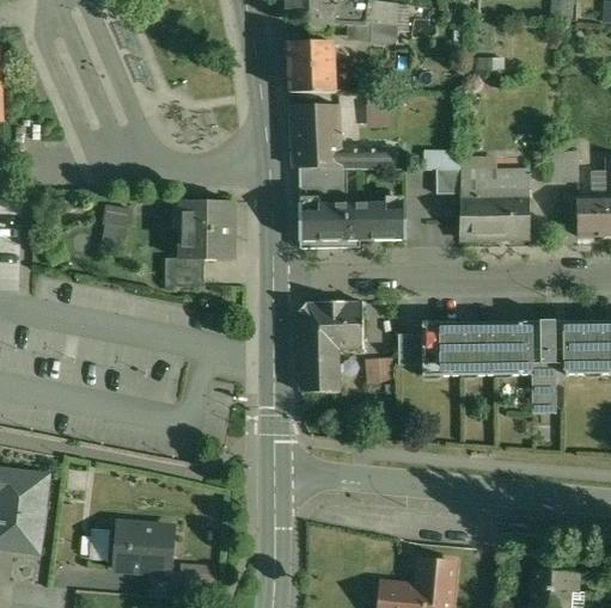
[(286,0),(287,17),(309,18),(309,24),(333,25),(333,19),(366,22),(370,0),(286,0)]
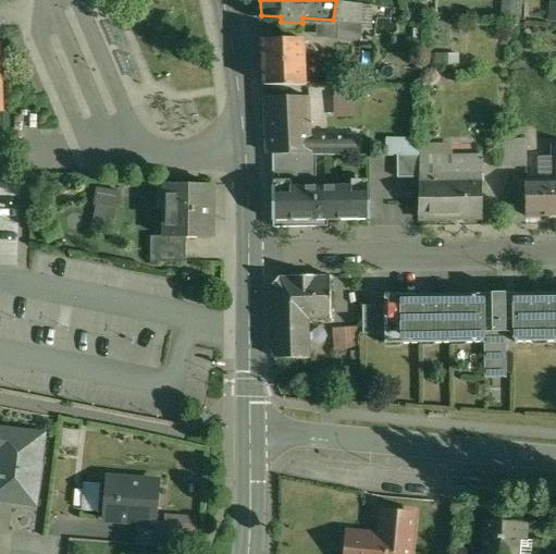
[(360,21),(338,20),(337,36),(360,37),(360,21)]
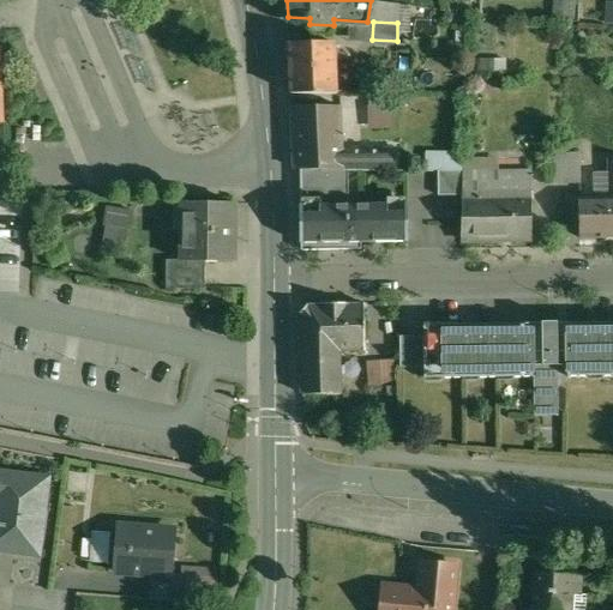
[(335,41),(289,41),(290,91),(337,91),(335,58),(341,58),(341,48),(335,48),(335,41)]
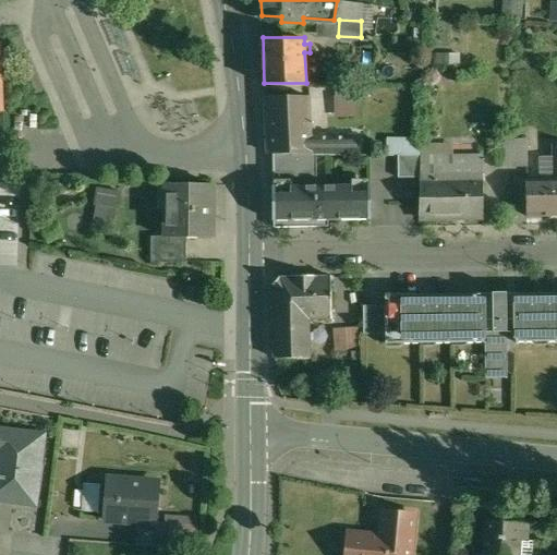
[(351,94),(329,94),(329,112),(351,112),(351,94)]
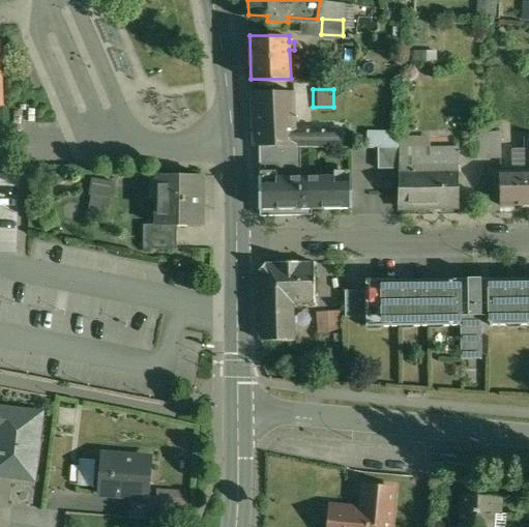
[(294,90),(252,90),(254,144),(296,144),(296,126),(294,90)]
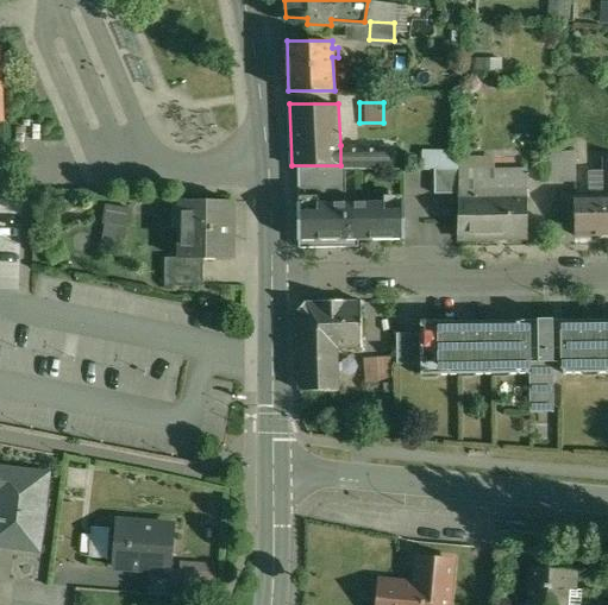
[(386,145),(340,145),(340,165),(387,165),(386,145)]
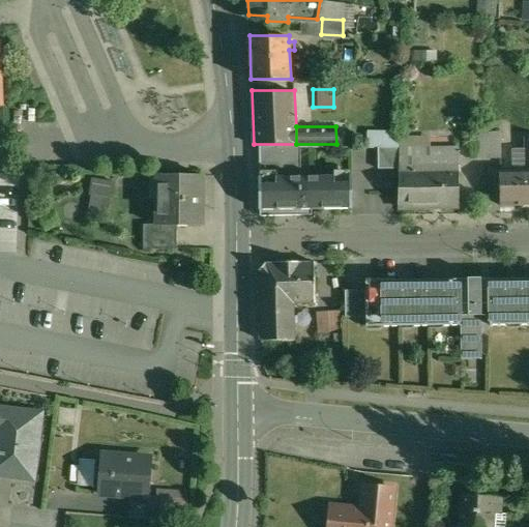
[(500,129),(486,130),(487,155),(501,155),(500,129)]
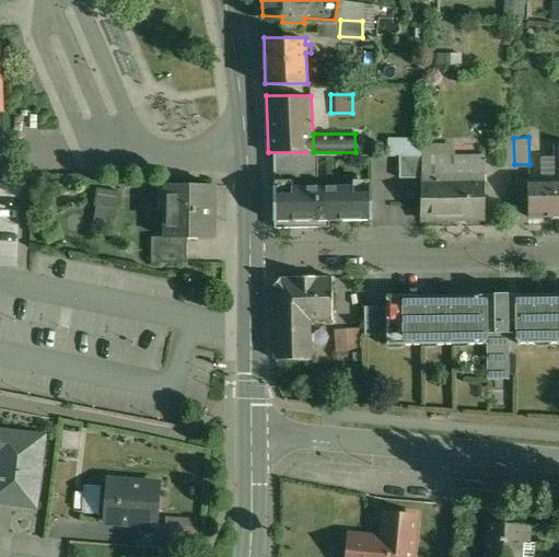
[(513,138),(497,138),(498,164),(514,164),(513,138)]
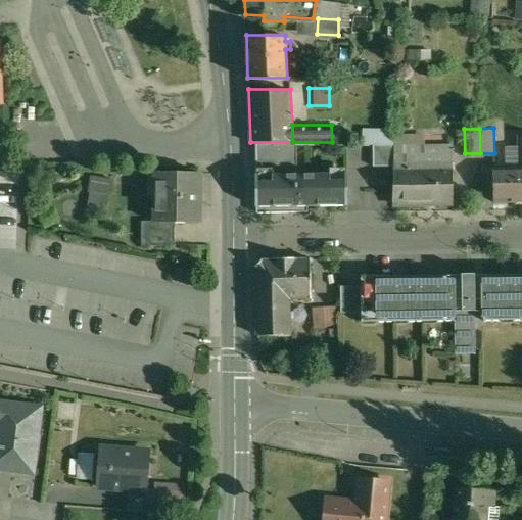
[(428,150),(414,151),(413,130),(394,131),(392,202),(453,201),(453,168),(446,168),(446,144),(428,145),(428,150)]
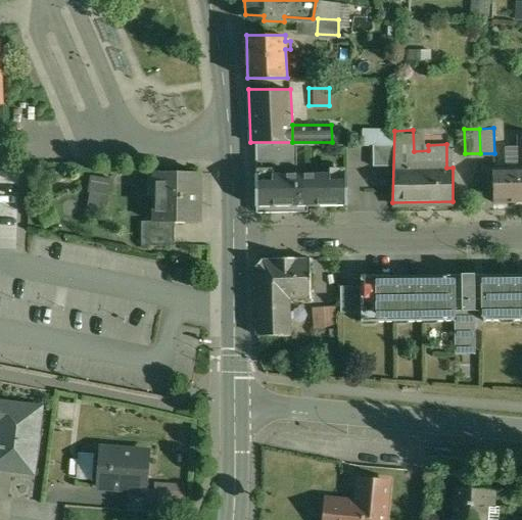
[(312,178),(312,160),(292,160),(292,152),(251,153),(253,210),(255,213),(358,210),(357,178),(312,178)]
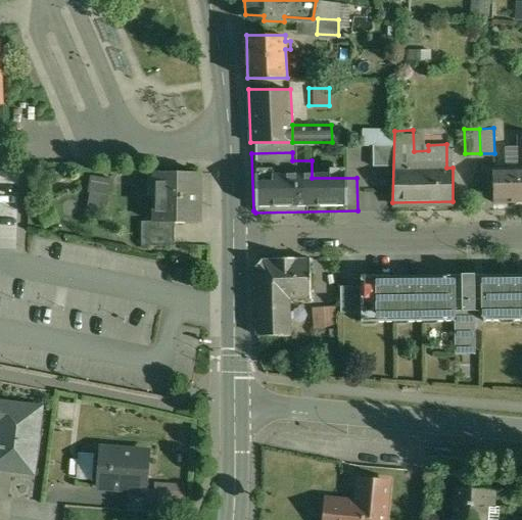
[(521,164),(519,164),(492,166),(493,200),(521,199),(521,164)]
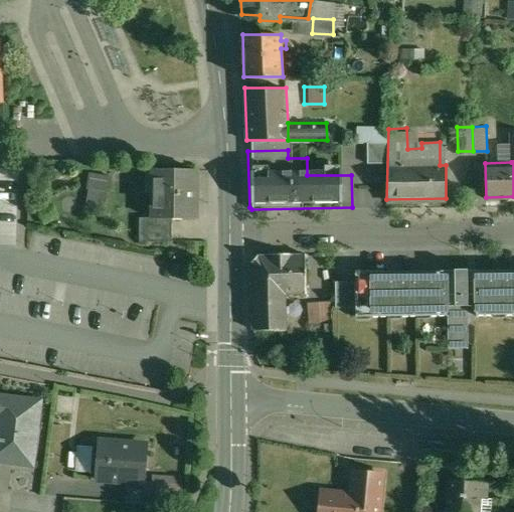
[(196,168),(153,167),(153,169),(159,169),(159,192),(153,192),(153,215),(153,217),(172,217),(195,218),(196,168)]
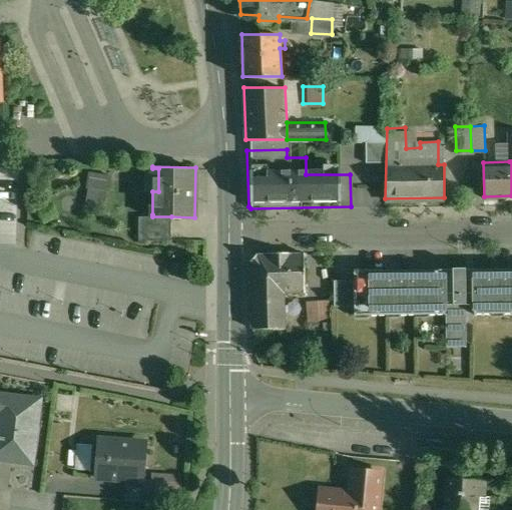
[(82,170),(81,205),(102,206),(103,171),(82,170)]
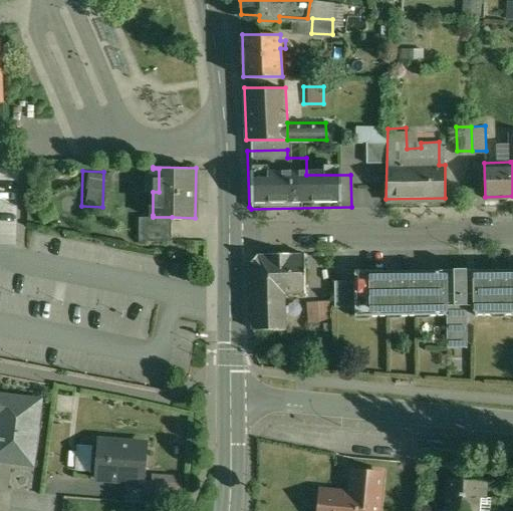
[(172,217),(153,217),(153,215),(139,215),(139,240),(171,240),(172,217)]
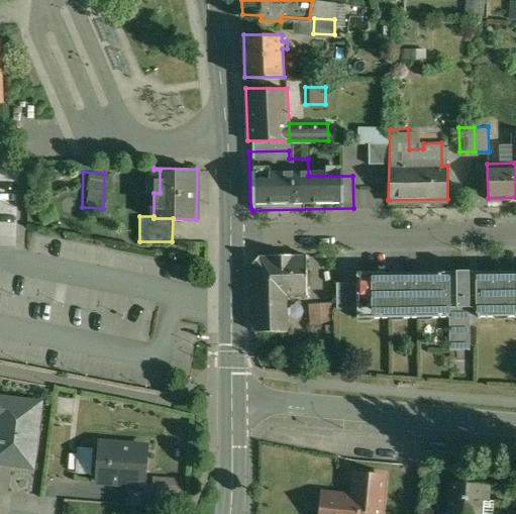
[(292,254),(292,252),(271,253),(271,254),(258,254),(251,261),(253,329),(287,330),(286,294),(307,293),(307,253),(292,254)]
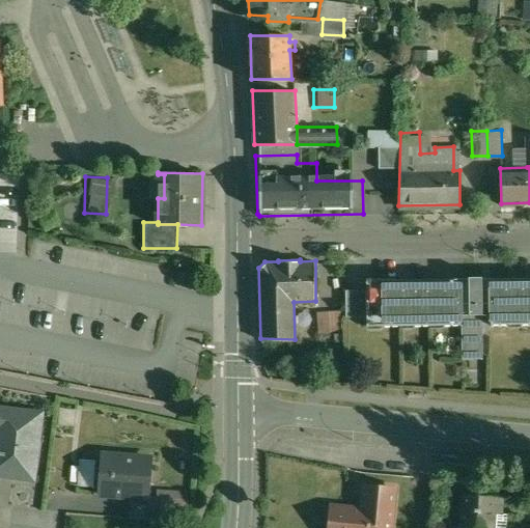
[(468,286),(398,287),(398,288),(394,288),(394,277),(366,277),(366,288),(366,315),(381,315),(381,325),(401,325),(401,317),(413,316),(413,324),(430,324),(430,316),(442,316),(442,324),(462,324),(462,357),(482,357),(481,276),(468,276),(468,286)]
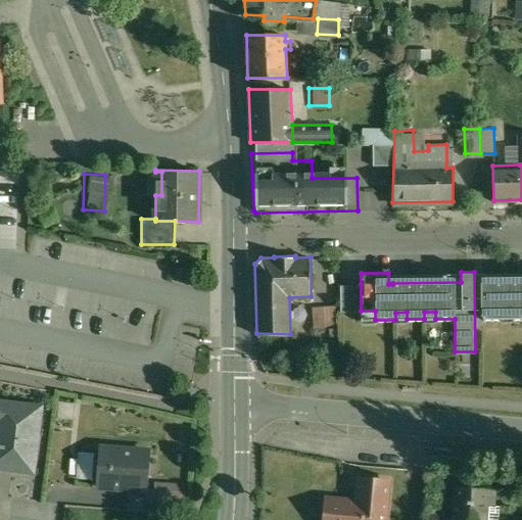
[(521,281),(482,281),(483,319),(501,318),(501,311),(512,311),(512,318),(521,318),(521,281)]
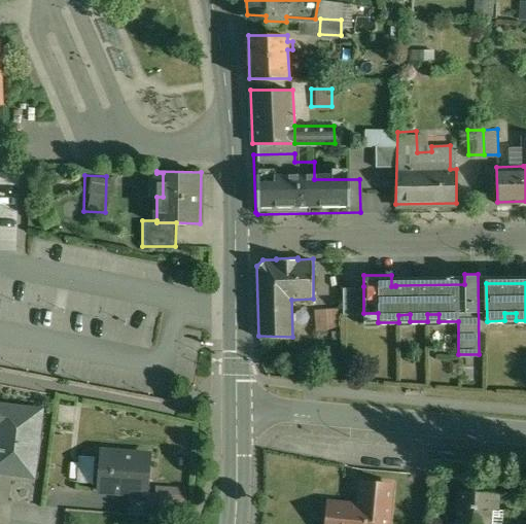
[(363,286),(343,286),(343,313),(363,313),(363,286)]
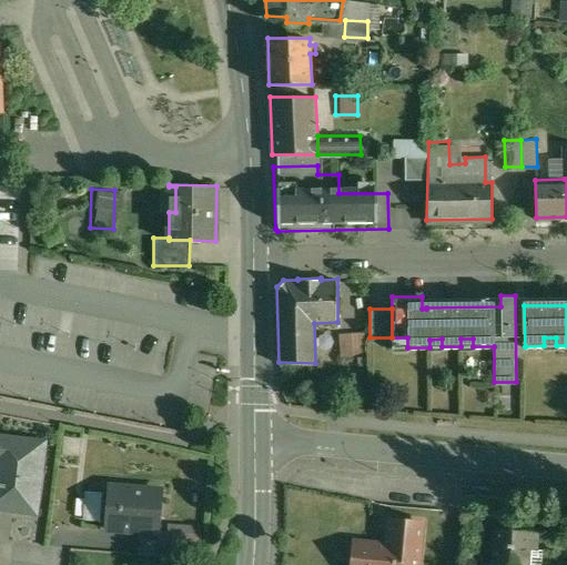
[(335,330),(334,351),(357,352),(358,331),(335,330)]
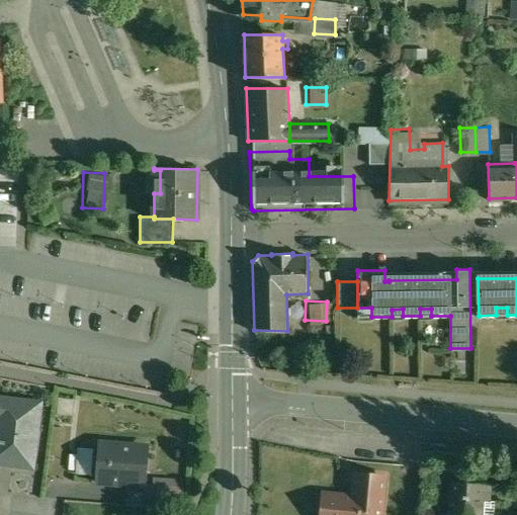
[(39,402),(0,397),(0,461),(15,463),(16,455),(32,458),(39,402)]
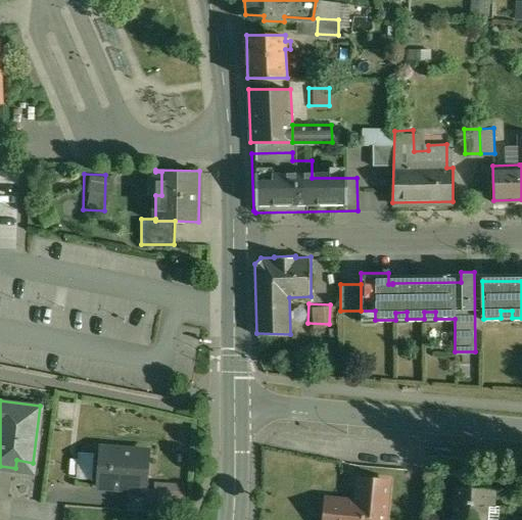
[(148,450),(101,446),(100,453),(94,452),(93,465),(99,466),(98,485),(129,487),(145,488),(145,487),(148,450)]
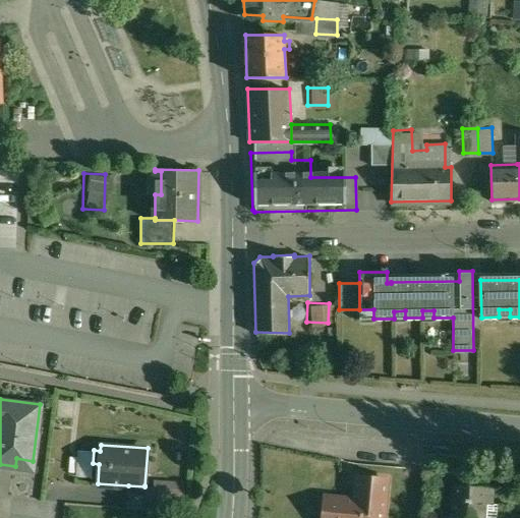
[(382,517),(386,480),(356,478),(354,504),(344,503),(344,500),(326,498),(323,517),(382,517)]
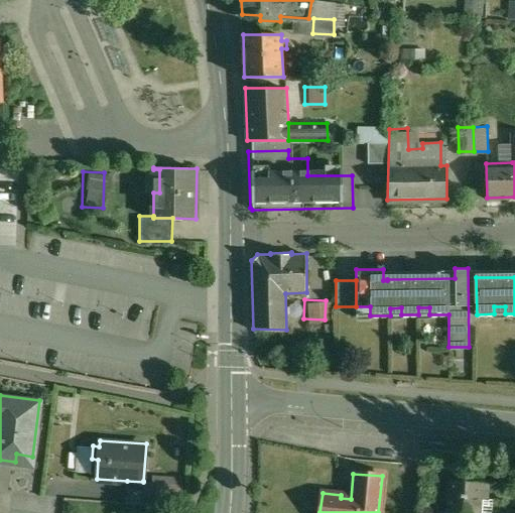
[(143,482),(127,481),(125,501),(155,503),(157,482),(143,481),(143,482)]
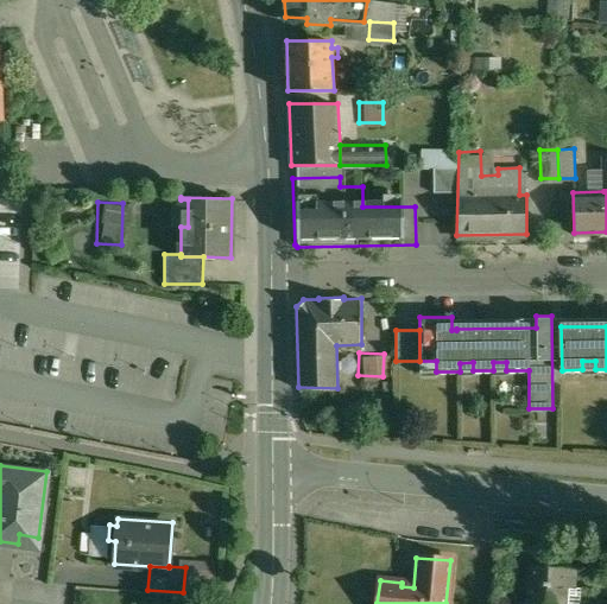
[(576,570),(530,566),(526,603),(564,603),(567,586),(575,587),(576,570)]
